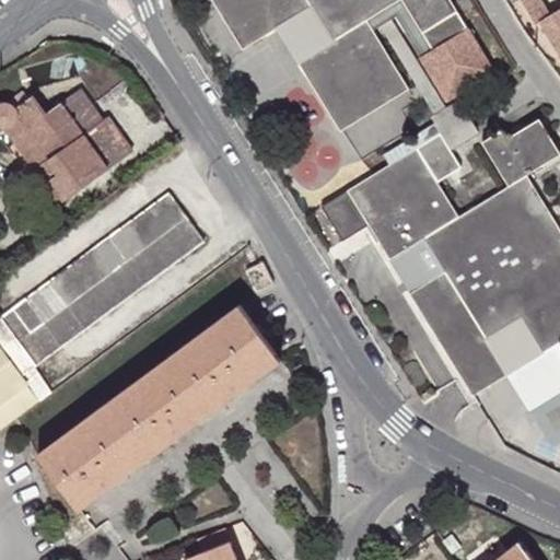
[(212,0),(243,49),(251,44),(224,0),(212,0)]
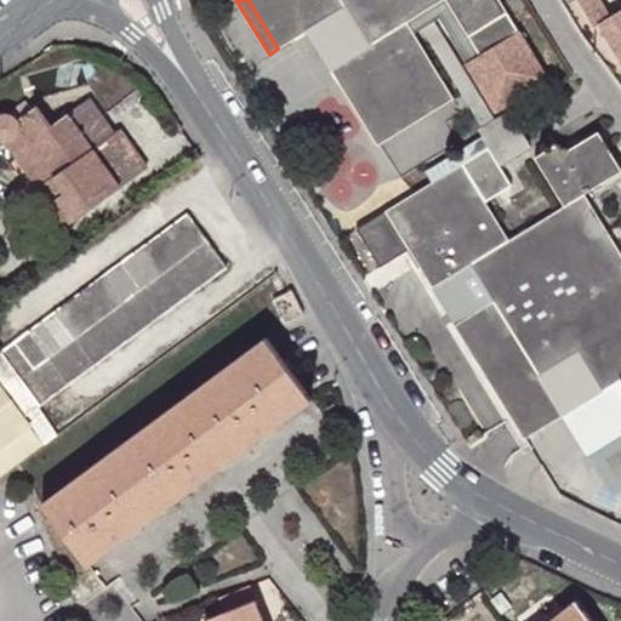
[(406,22),(415,16),(425,10),(439,0),(445,0),(461,26),(501,1),(500,0),(249,0),(278,49),(306,30),(345,7),(368,45),(330,69),(371,136),(448,89),(406,22)]
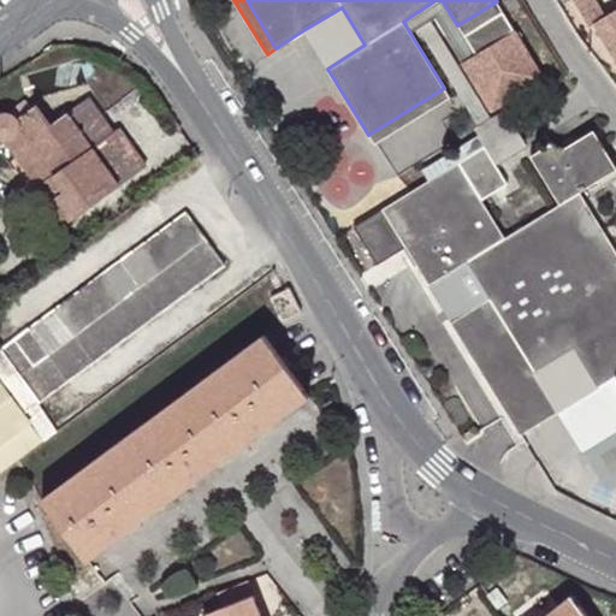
[(615,6),(606,12),(599,0),(576,0),(590,23),(594,21),(615,57),(615,6)]
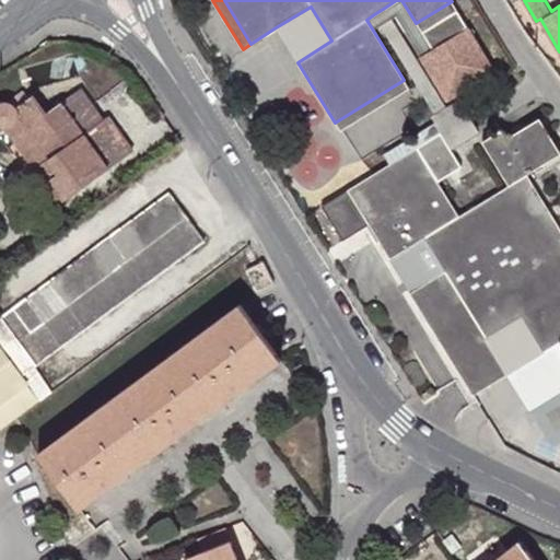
[(452,1),(416,23),(420,31),(456,9),(452,1)]
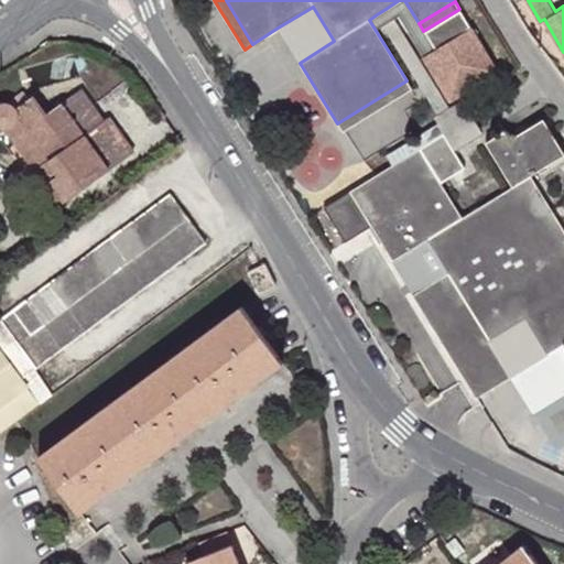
[(278,28),(300,63),(334,41),(313,7),(278,28)]
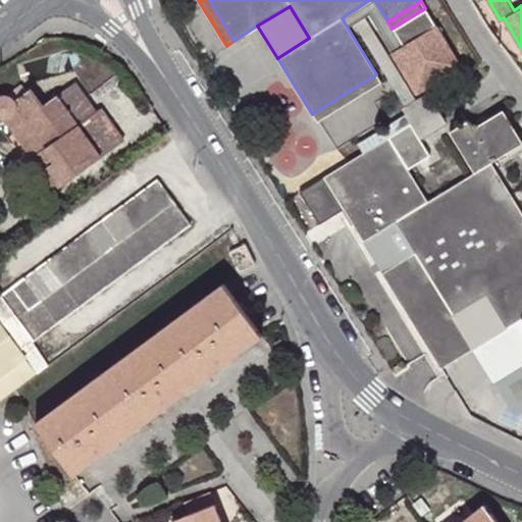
[(416,131),(393,145),(399,154),(446,123),(426,93),(414,101),(357,8),(349,13),(405,106),(402,108),(416,131)]
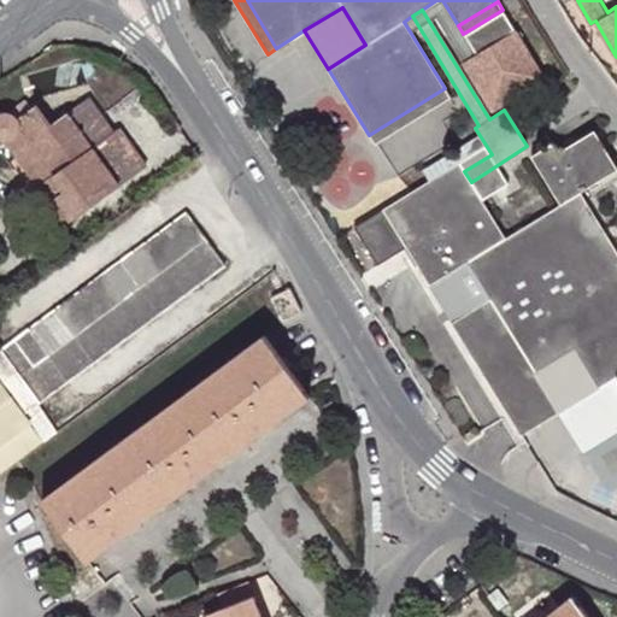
[(451,97),(445,88),(369,135),(374,144),(451,97)]
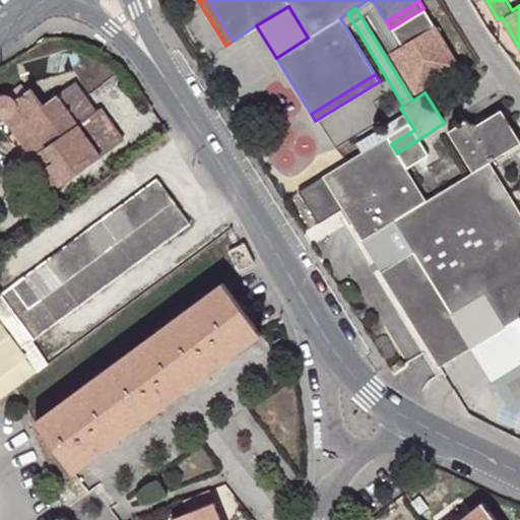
[(56,190),(124,141),(101,108),(96,111),(76,81),(42,106),(30,89),(17,99),(13,94),(5,93),(0,95),(0,118),(1,119),(4,120),(9,120),(13,119),(18,115),(43,148),(31,156),(56,190)]
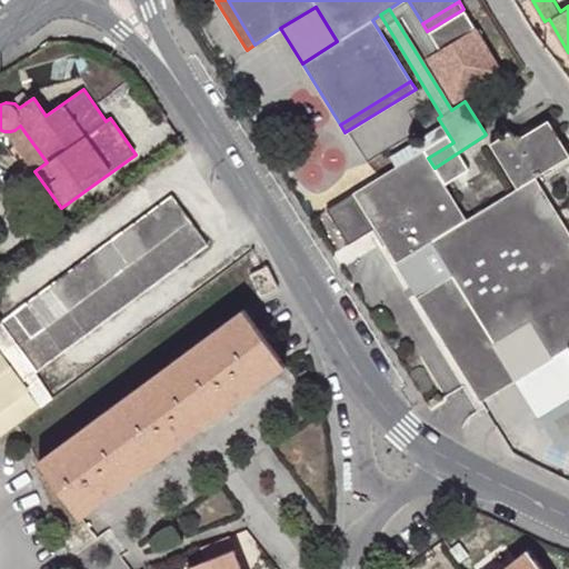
[(480,401),(517,379),(496,345),(528,325),(550,358),(567,347),(568,350),(568,231),(535,177),(568,155),(548,120),(547,120),(515,140),(508,131),(490,142),(517,188),(467,219),(435,168),(428,158),(423,149),(326,209),(348,243),(373,228),(395,261),(430,240),(451,276),(416,298),(480,401)]
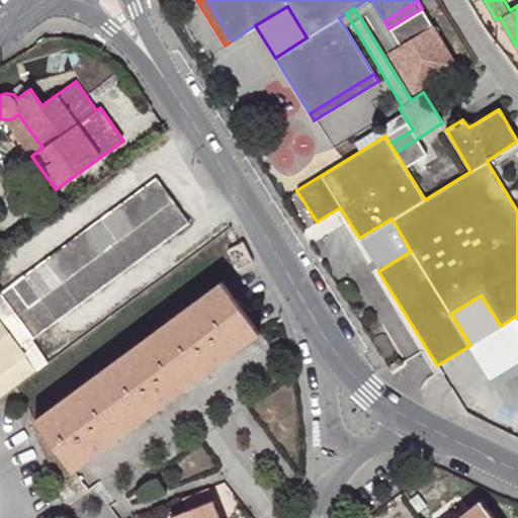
[(9,119),(4,119),(31,156),(42,148),(18,114),(13,118),(9,119)]
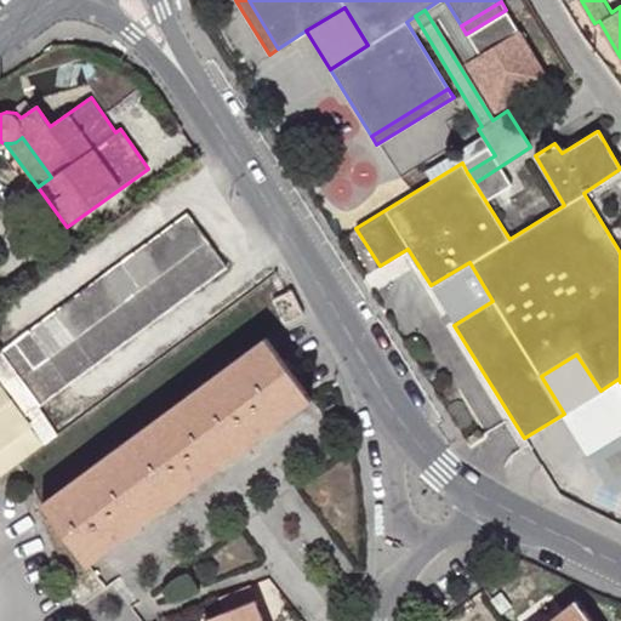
[(229,267),(188,214),(68,303),(1,351),(41,405),(153,324),(229,267)]
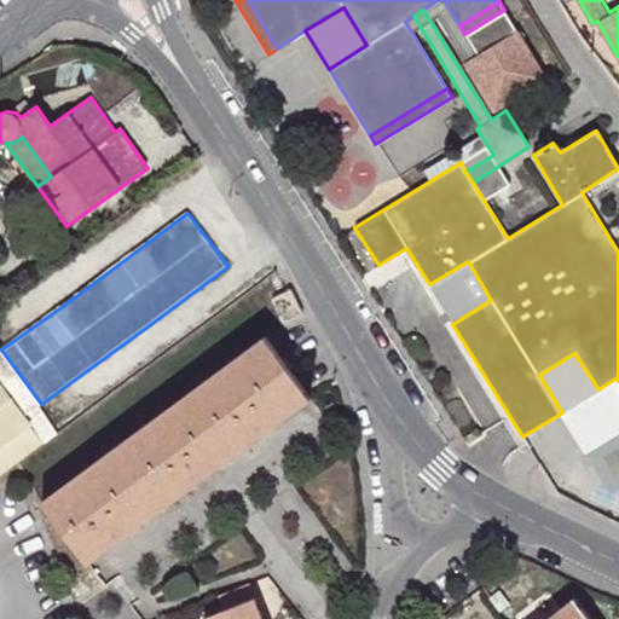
[(90,563),(238,455),(312,399),(265,336),(190,391),(42,501),(90,563)]
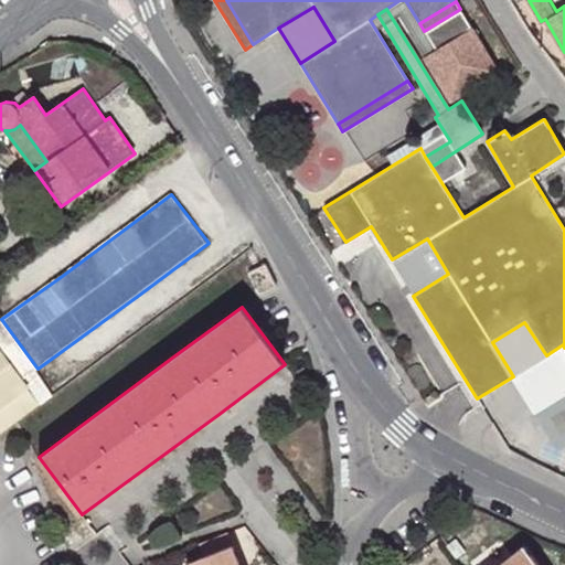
[(38,369),(1,319),(0,319),(0,350),(28,388),(40,405),(54,395),(36,370),(38,369)]
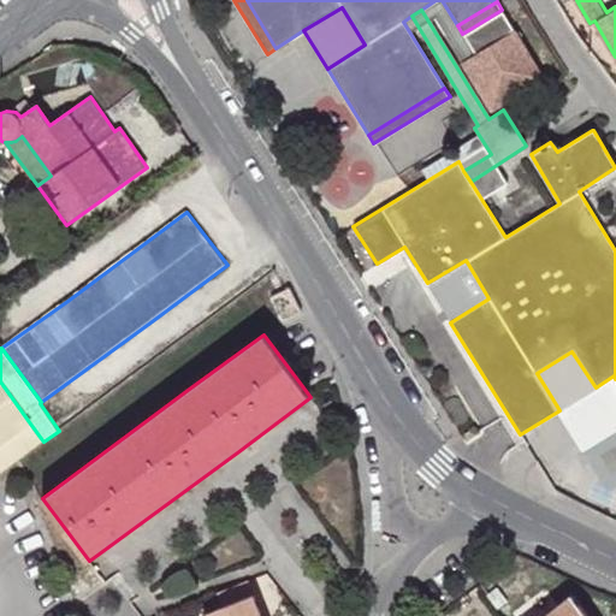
[(537,373),(560,410),(596,388),(572,351),(537,373)]
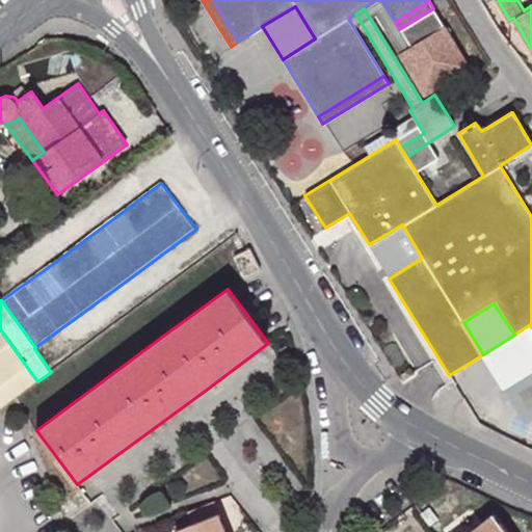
[(416,325),(401,335),(419,366),(434,356),(416,325)]
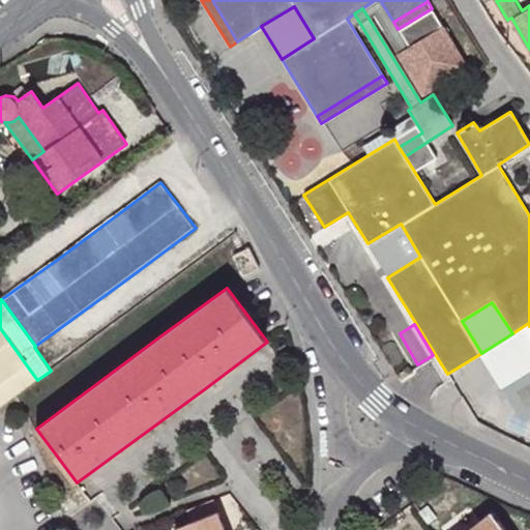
[(0,407),(37,380),(26,364),(0,328),(0,407)]
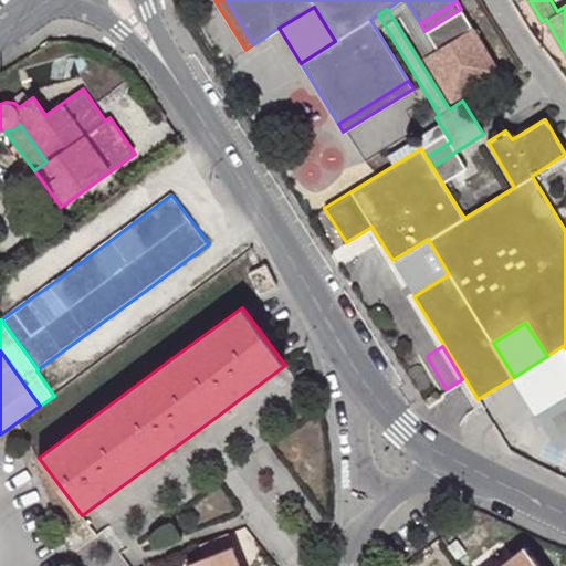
[(241,565),(229,532),(200,544),(205,557),(192,562),(187,564),(188,565),(241,565)]
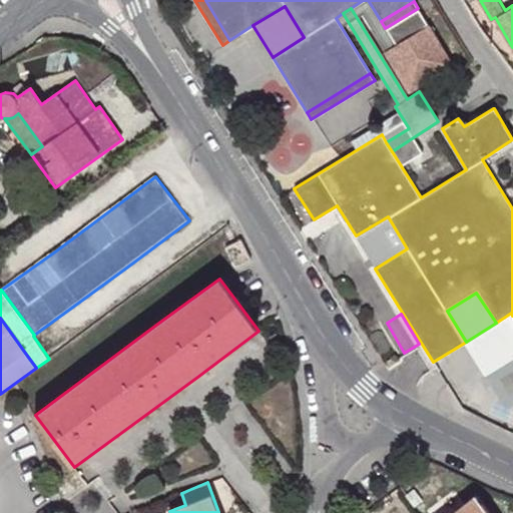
[(489,512),(475,495),(451,512),(489,512)]
